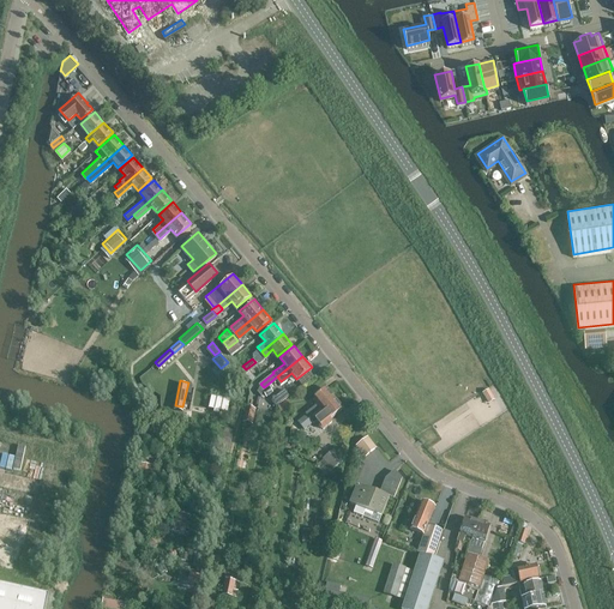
[(298,421),(300,423),(335,396),(326,385),(313,396),(318,402),(309,409),(307,411),(298,418),(299,420),(298,421)]
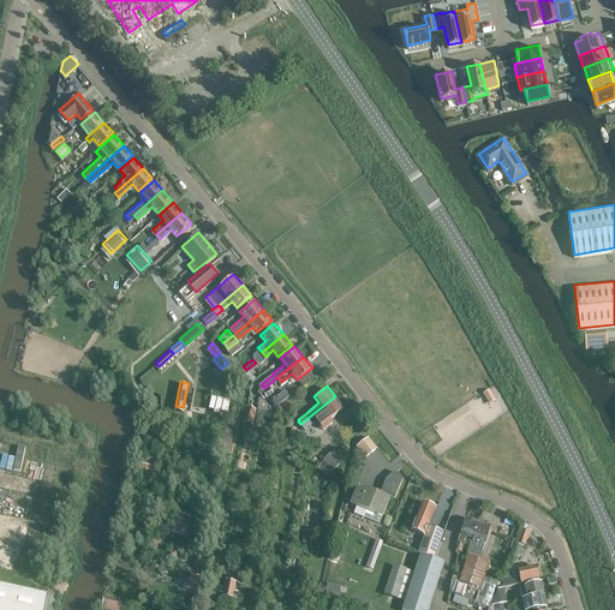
[(278,402),(282,399),(290,393),(285,387),(272,398),(276,404),(278,402)]
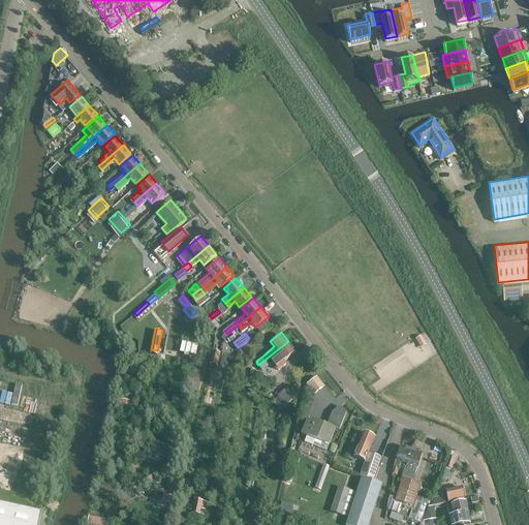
[(181,348),(188,349),(190,340),(182,339),(181,348)]
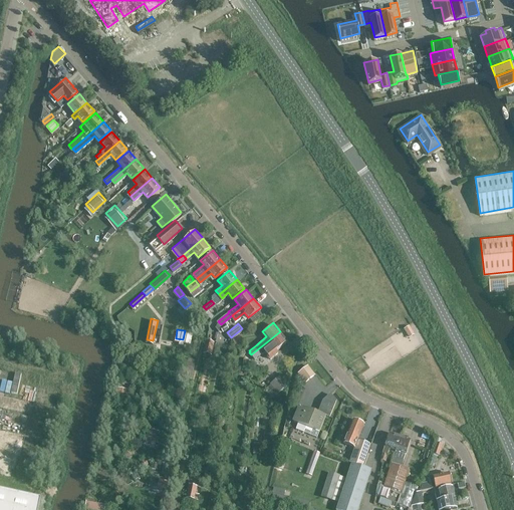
[(280,331),(251,354),(253,357),(254,356),(262,350),(262,351),(265,349),(270,356),(278,350),(276,348),(287,339),(280,331)]
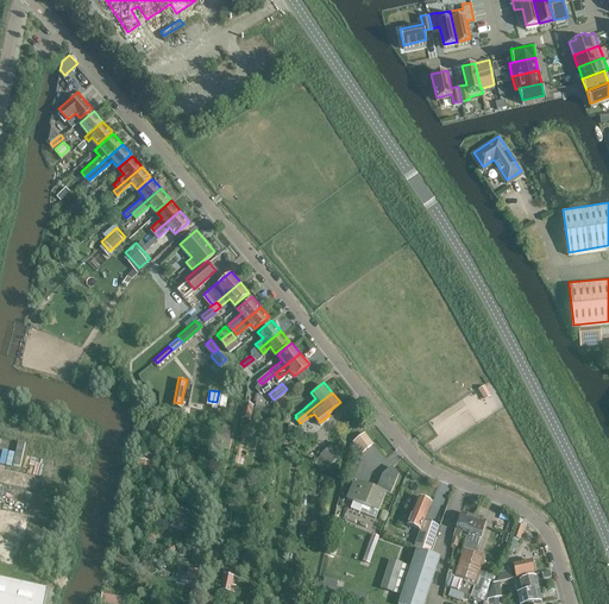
[(255,402),(244,400),(240,414),(251,416),(255,402)]
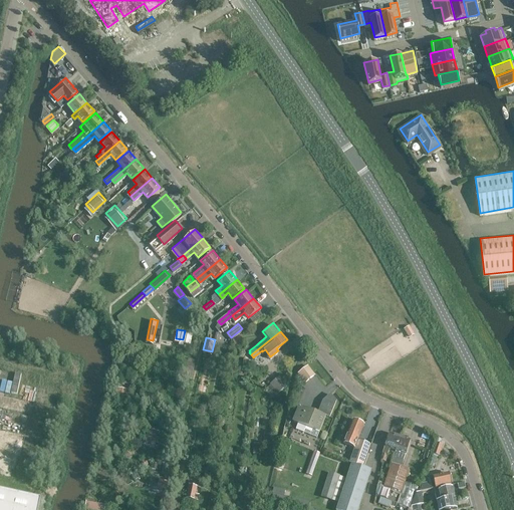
[(314,371),(308,362),(298,370),(305,379),(314,371)]
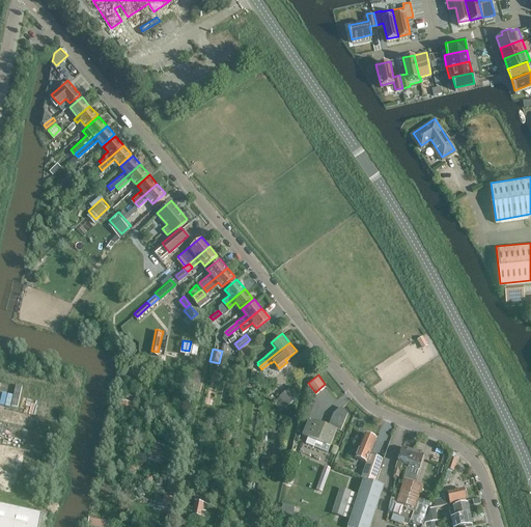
[(290,387),(280,394),(287,403),(297,395),(290,387)]
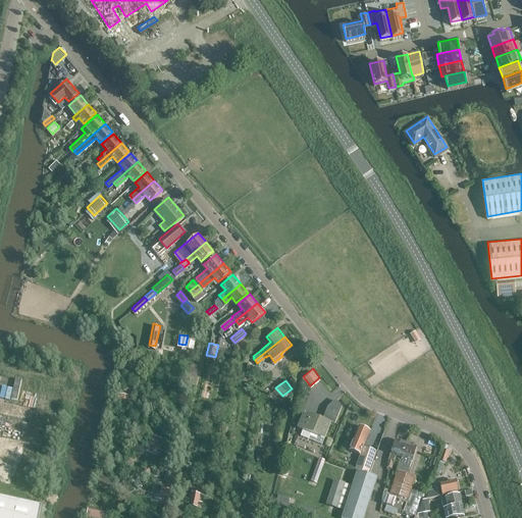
[(131,393),(117,390),(114,401),(128,404),(131,393)]
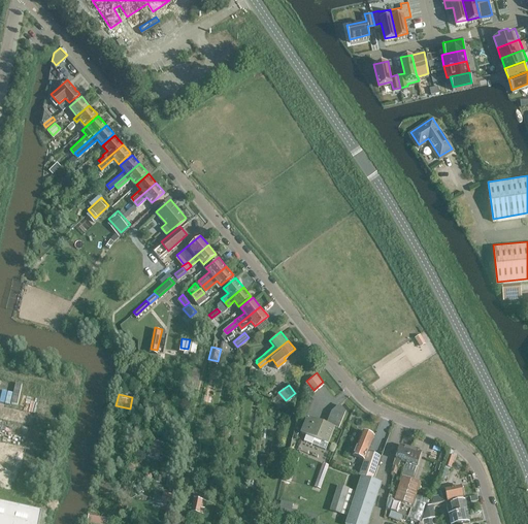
[(301,429),(306,431),(304,437),(311,440),(315,435),(328,440),(334,424),(338,425),(345,408),(339,402),(331,408),(326,423),(307,415),(301,429)]
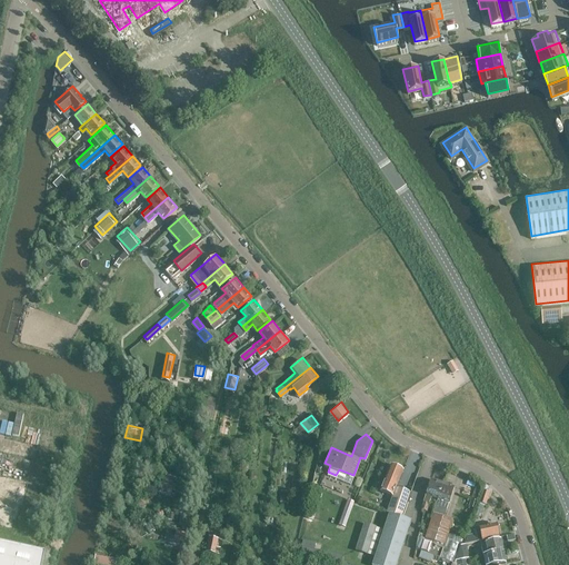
[(402,515),(411,489),(396,484),(402,467),(398,465),(397,463),(395,462),(392,463),(390,463),(380,487),(392,493),(387,509),(389,511),(402,515)]
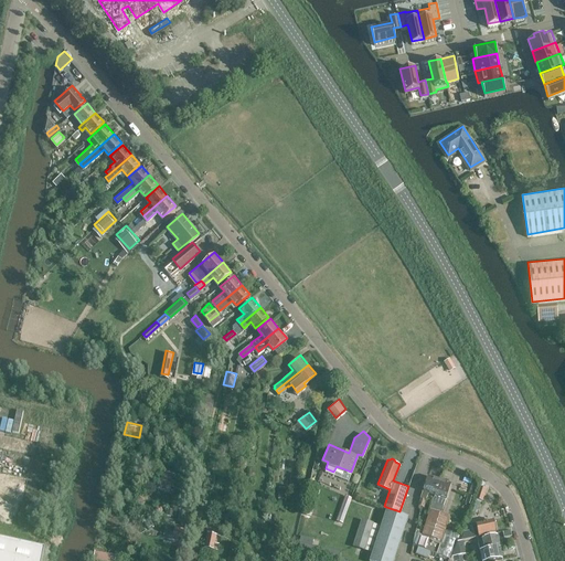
[(153,485),(163,487),(168,469),(159,467),(153,485)]
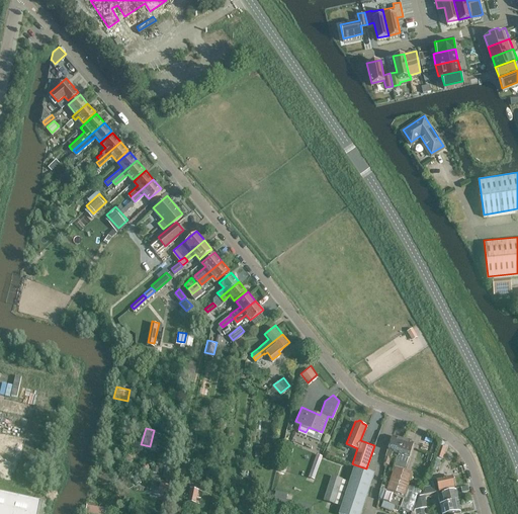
[(392,448),(399,450),(403,437),(393,433),(389,447),(387,446),(385,453),(390,455),(392,448)]
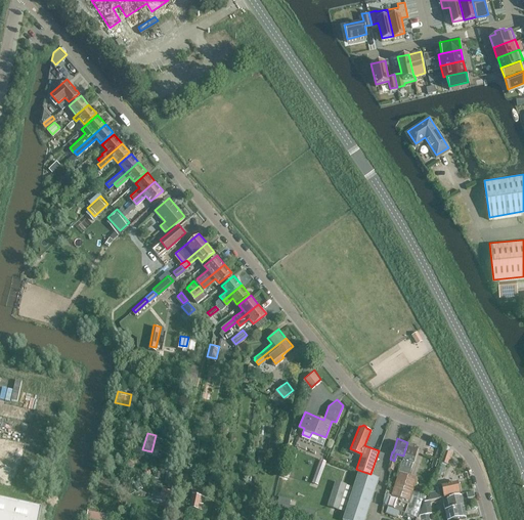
[(407,442),(403,456),(392,488),(389,503),(406,509),(406,511),(419,515),(425,497),(428,499),(430,492),(413,487),(418,475),(406,471),(409,463),(411,464),(413,460),(419,445),(407,442)]
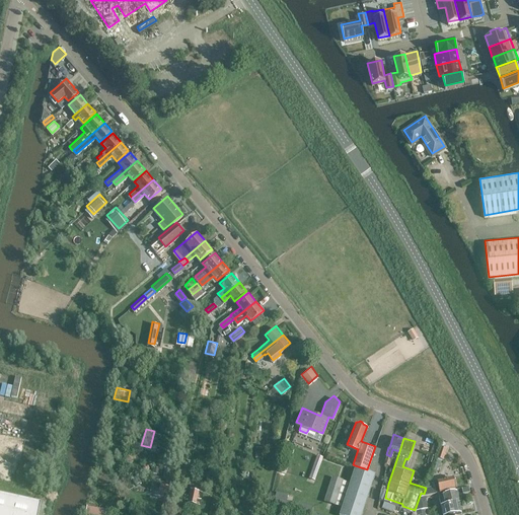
[(255,455),(265,455),(265,444),(256,444),(255,455)]
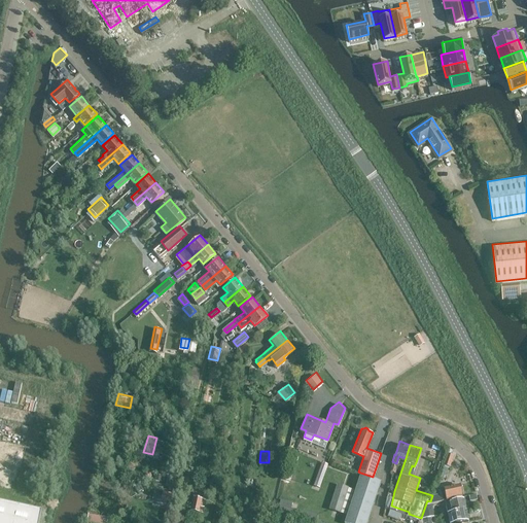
[(282,476),(290,478),(299,454),(291,451),(282,476)]
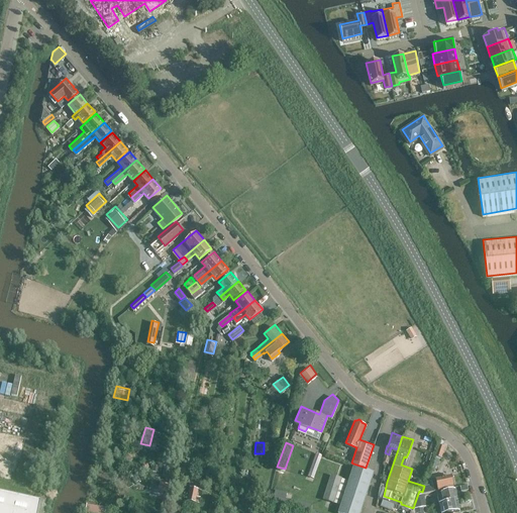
[(435,453),(441,454),(444,444),(439,442),(435,453)]
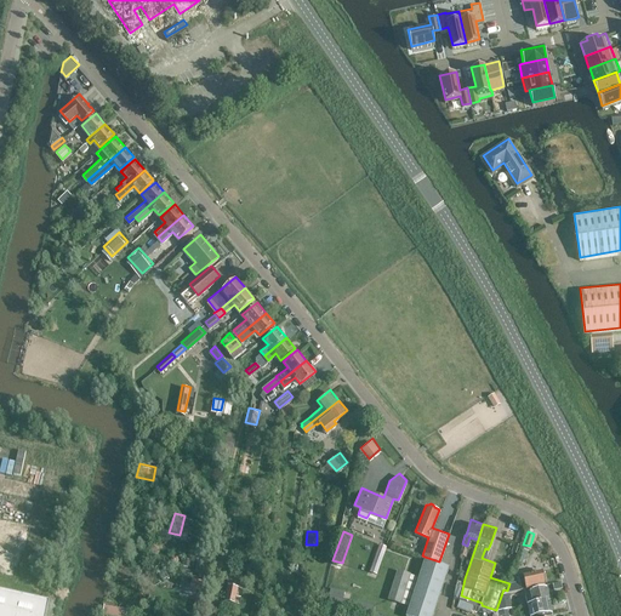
[(374,565),(380,568),(381,558),(387,543),(380,541),(375,555),(376,557),(374,565)]
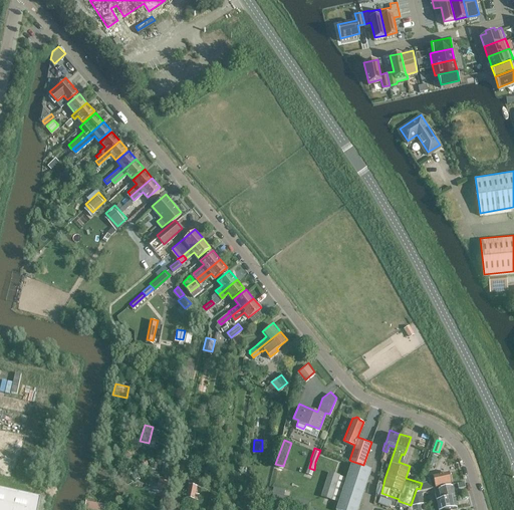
[(179,467),(184,468),(185,463),(187,464),(189,454),(183,453),(179,467)]
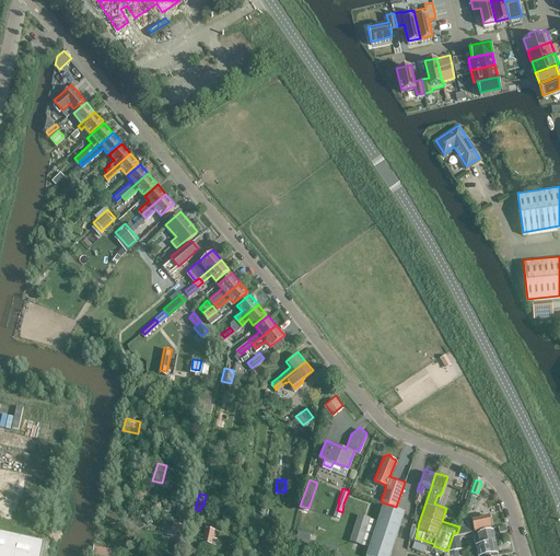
[(396,507),(383,502),(366,554),(371,555),(388,555),(405,509),(396,507)]
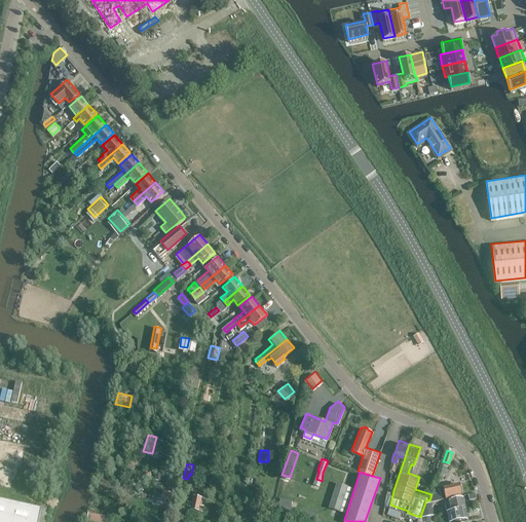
[(329,506),(345,511),(353,486),(336,481),(329,506)]
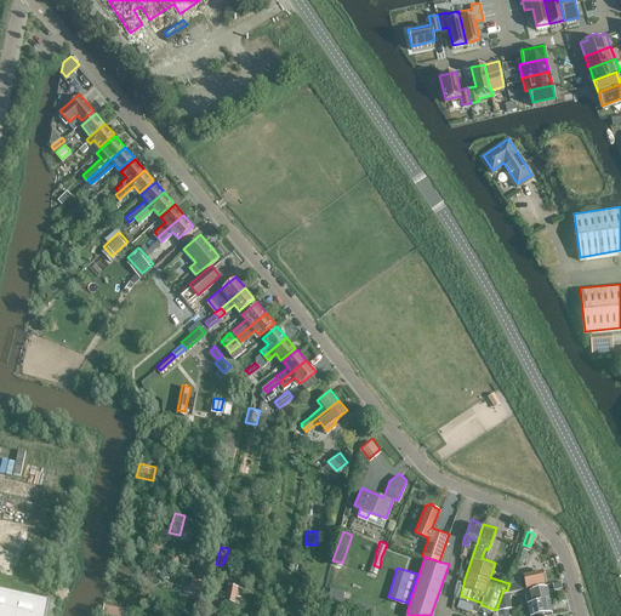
[(545,582),(541,568),(523,572),(524,580),(511,582),(508,589),(545,582)]
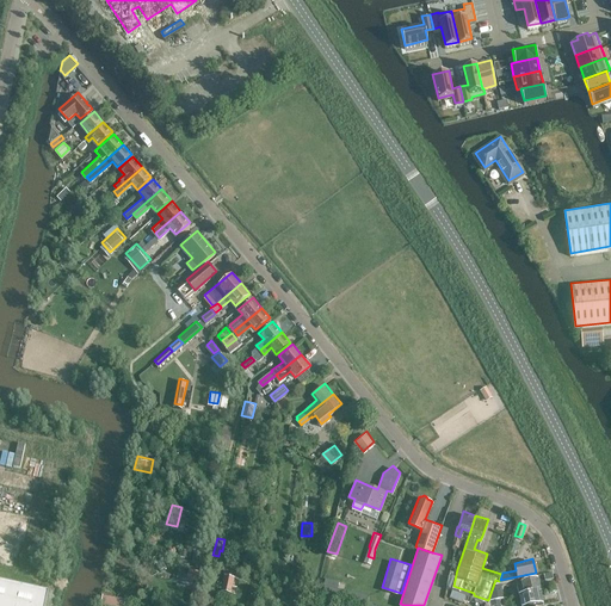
[(189,566),(187,575),(198,579),(201,569),(189,566)]
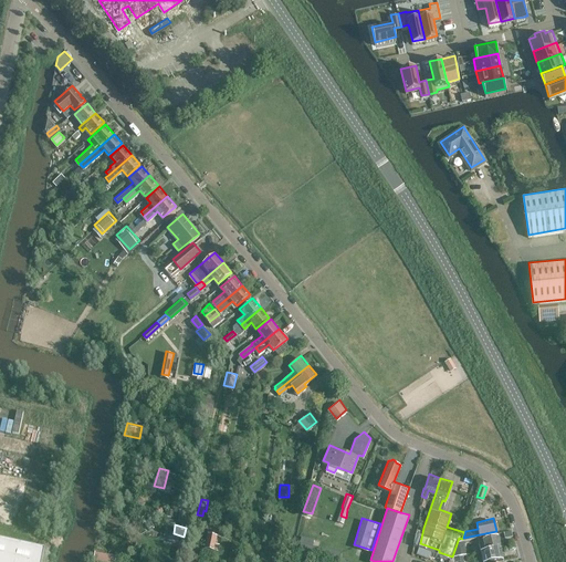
[(208,531),(206,540),(205,545),(218,548),(220,541),(216,541),(217,532),(208,531)]
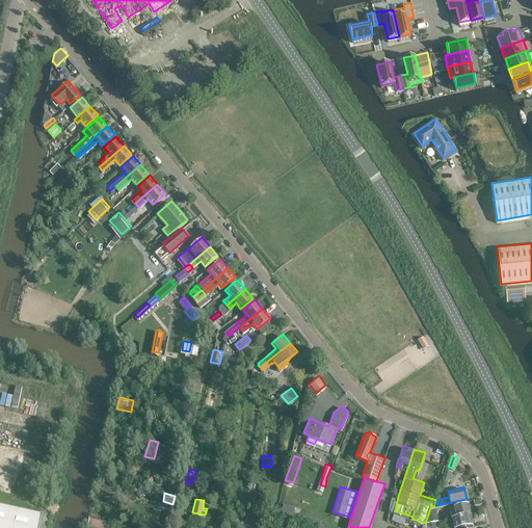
[(451,505),(453,516),(455,515),(470,512),(468,501),(451,505)]
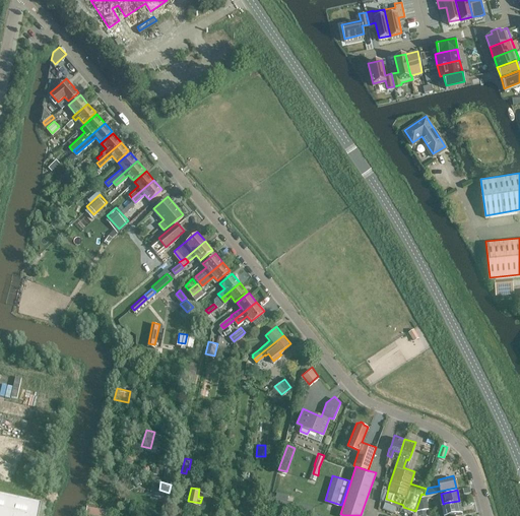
[(273,509),(308,515),(311,515),(314,504),(287,499),(288,494),(277,491),(273,509)]
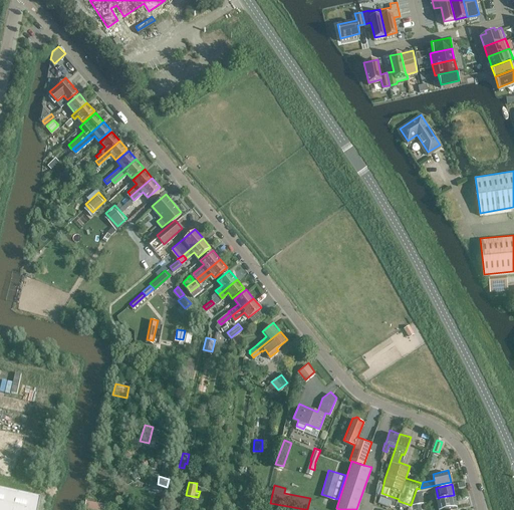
[(0,509),(37,509),(40,496),(36,495),(0,487),(0,509)]
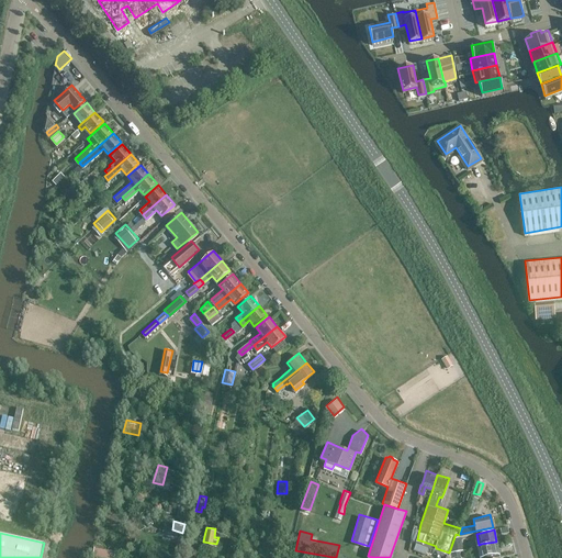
[(481,544),(479,545),(481,556),(484,556),(499,553),(496,542),(481,544)]
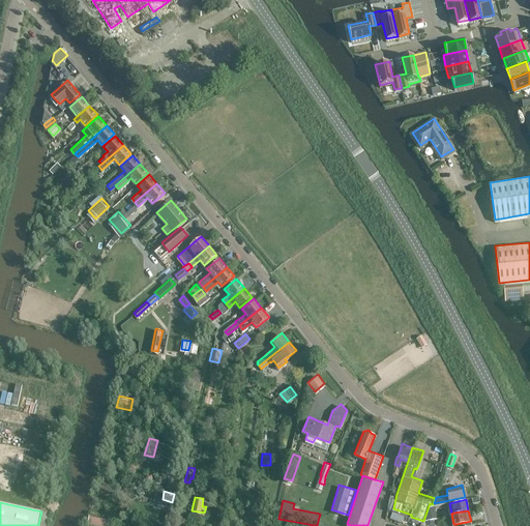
[(107,525),(109,517),(89,514),(87,523),(106,525),(107,525)]
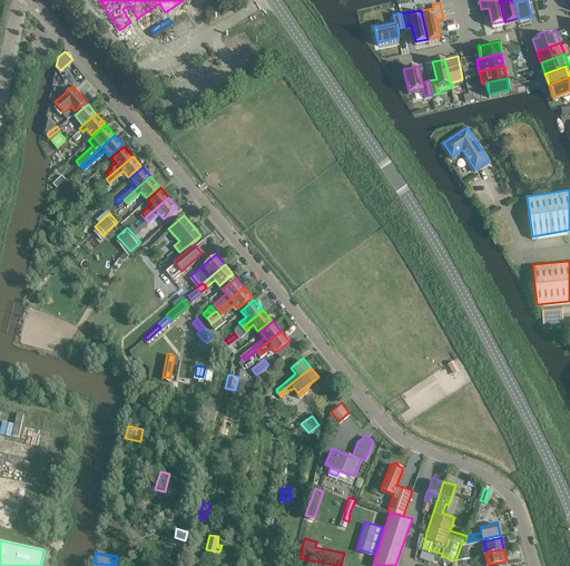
[(467,565),(465,556),(458,558),(459,565),(467,565)]
